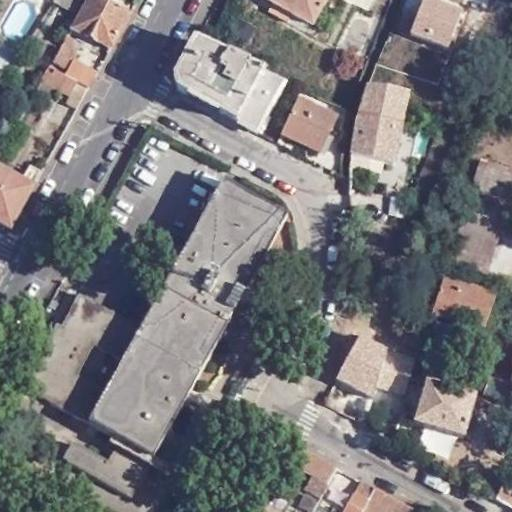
[(53,0),(74,10),(79,0),(53,0)]
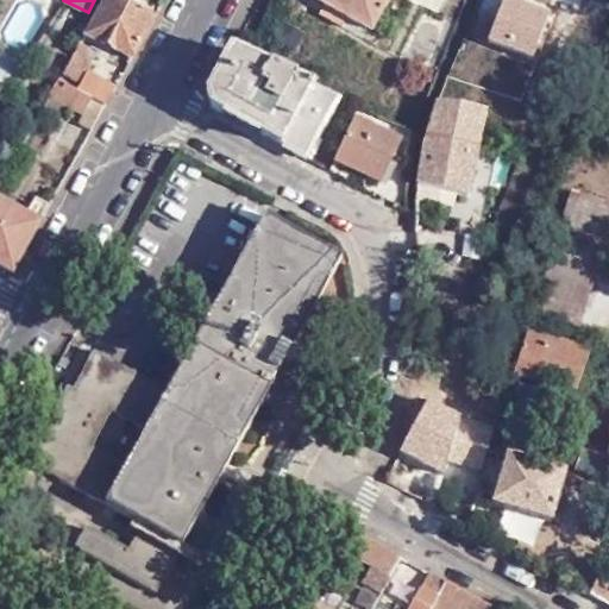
[(102,0),(85,32),(133,54),(155,14),(135,5),(121,0),(102,0)]
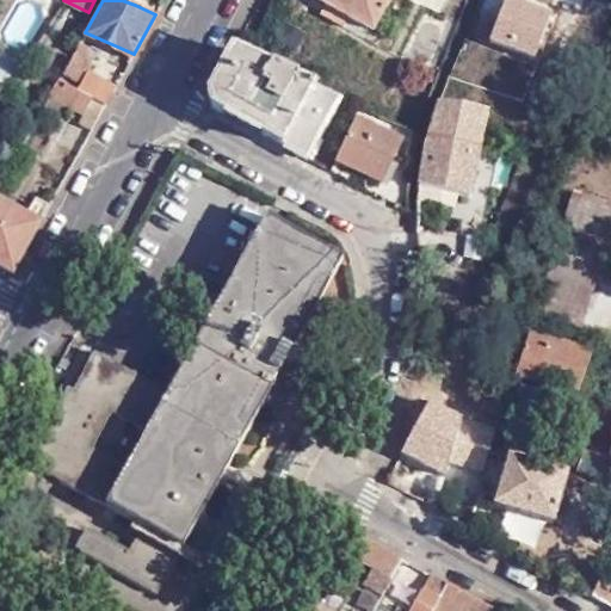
[(327,0),(328,0),(322,12),(346,24),(352,14),(374,26),(388,0),(327,0)]
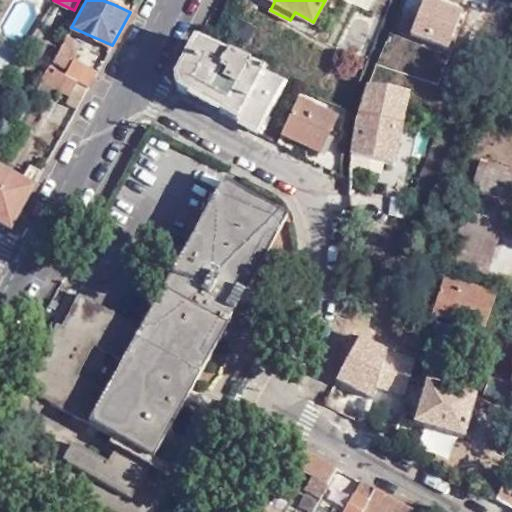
[(351,182),(350,191),(366,191),(366,171),(381,173),(383,162),(394,163),(408,92),(397,89),(421,36),(428,16),(400,4),(366,89),(359,115),(351,153),(351,182)]
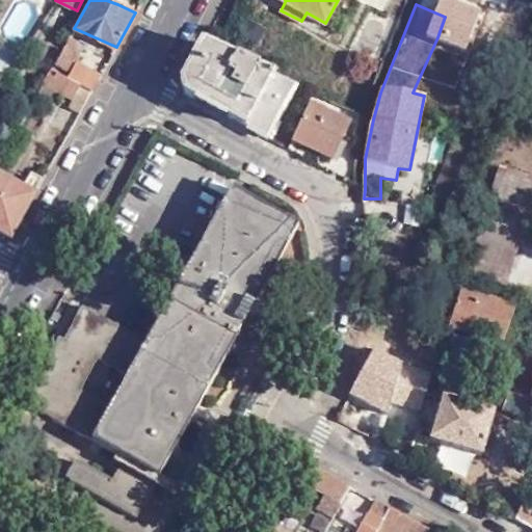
[(473,30),(445,17),(437,37),(457,46),(461,37),(469,40),(473,30)]
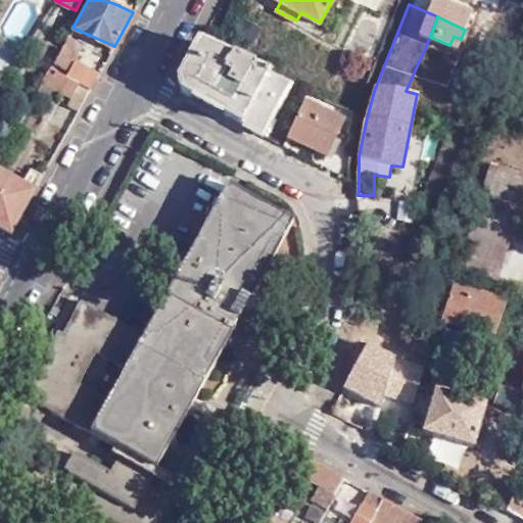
[(78,40),(68,35),(54,61),(68,69),(79,51),(74,49),(78,40)]
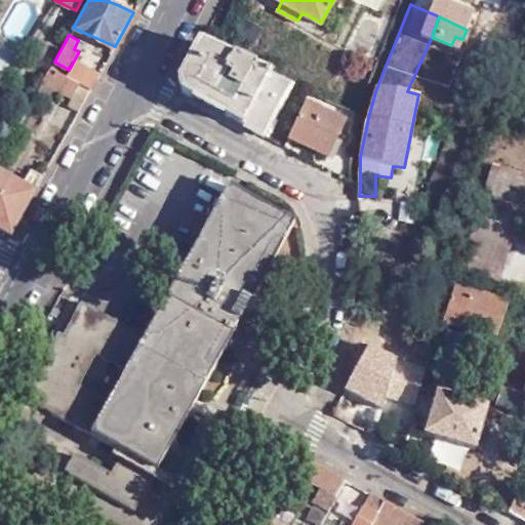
[(264,134),(292,81),(203,41),(201,40),(176,86),(264,134)]
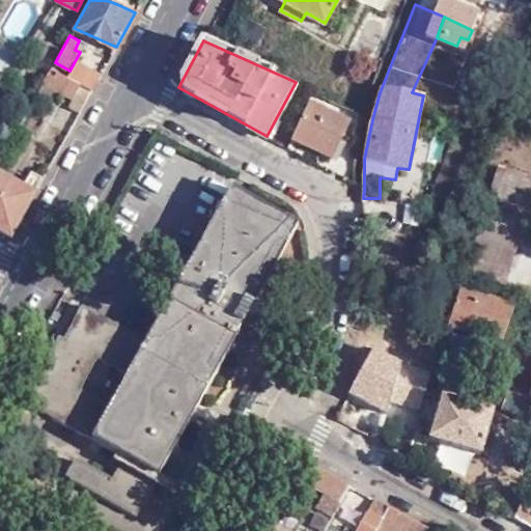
[(76,85),(49,74),(42,87),(71,100),(68,105),(81,111),(92,91),(76,85)]
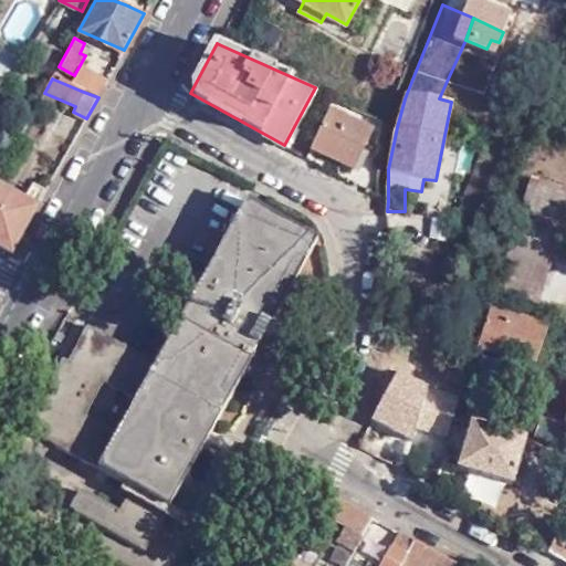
[(328,111),(311,146),(356,170),(374,132),(328,111)]
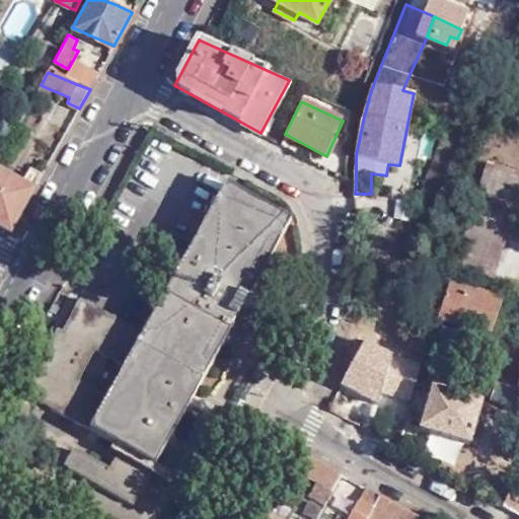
[(518,174),(488,163),(454,267),(491,278),(518,184),(518,174)]
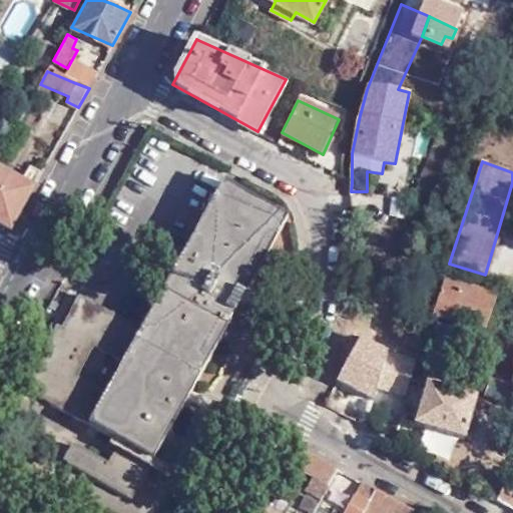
[(0,176),(31,194),(34,186),(0,167),(0,176)]
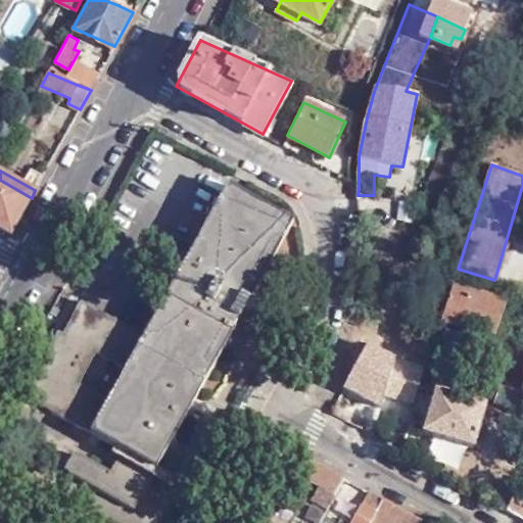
[(0,226),(11,233),(32,198),(0,180),(0,226)]
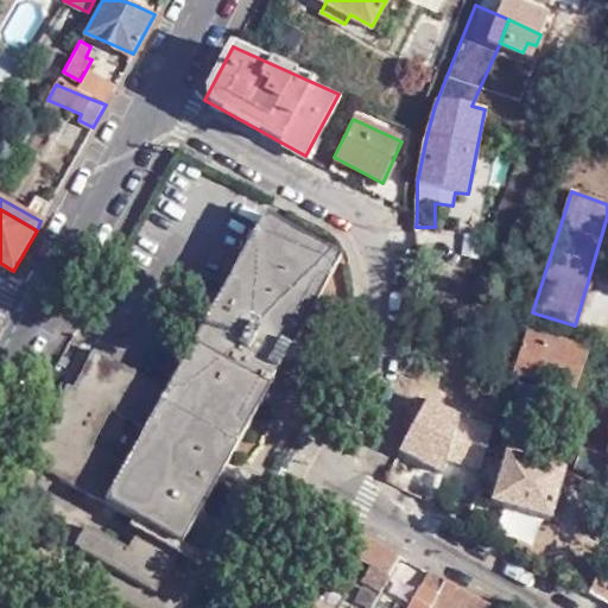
[(94,346),(32,458),(144,521),(130,546),(92,525),(80,548),(154,589),(340,254),(265,213),(168,388),(94,346)]
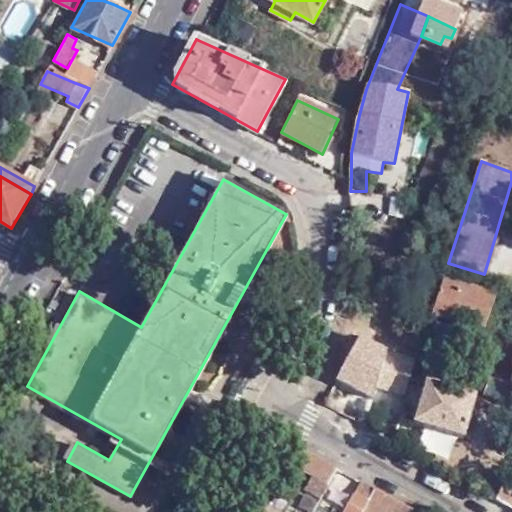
[(387,197),(387,216),(403,217),(404,198),(387,197)]
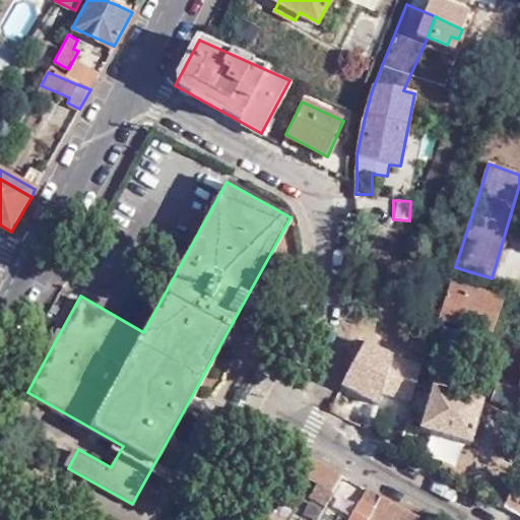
[(452,278),(440,314),(492,332),(503,297),(452,278)]
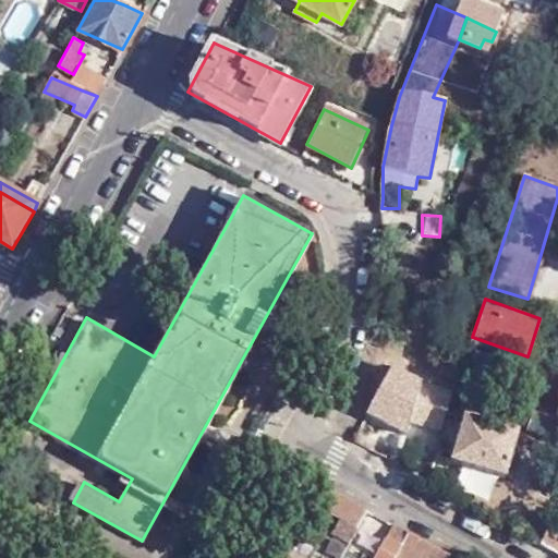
[(468,387),(461,408),(480,413),(485,392),(468,387)]
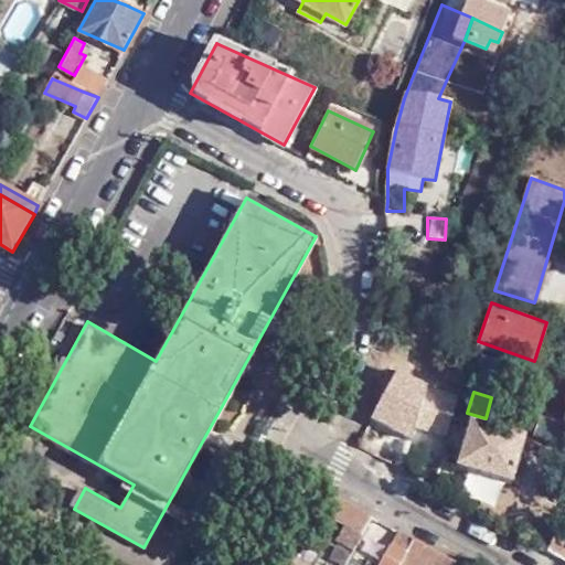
[(564,424),(560,423),(540,416),(534,435),(564,444),(564,424)]
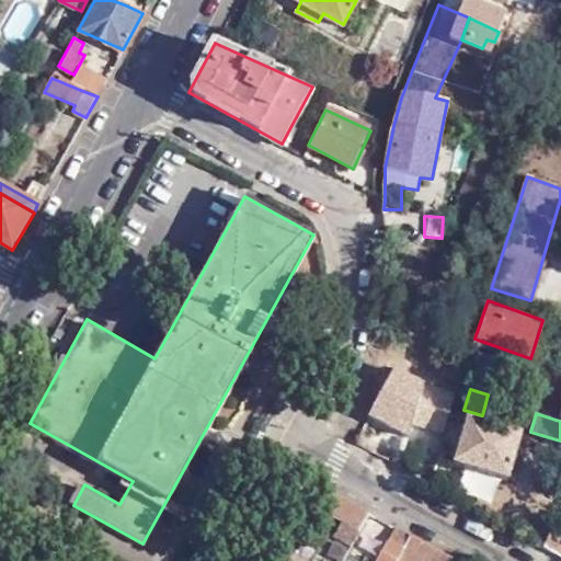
[(469,418),(455,464),(508,480),(523,435),(469,418)]
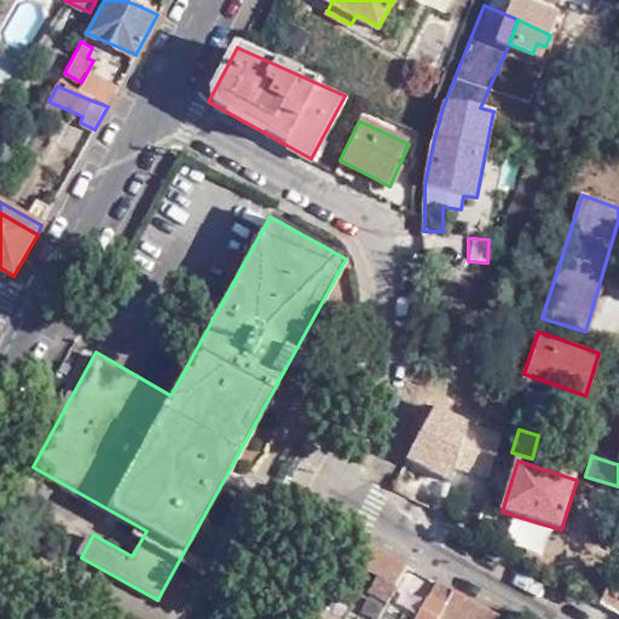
[(386,551),(364,541),(352,561),(376,574),(394,584),(406,563),(386,551)]
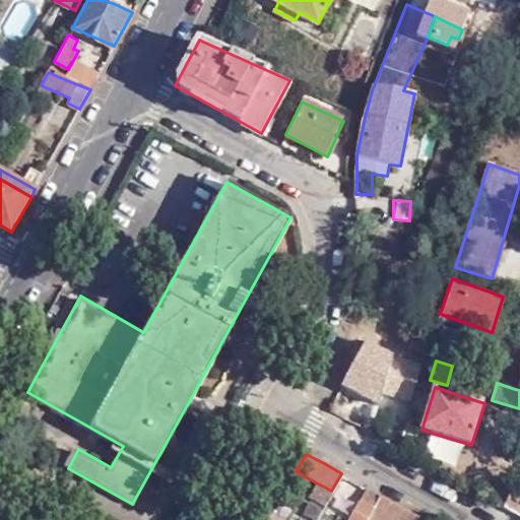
[(503,506),(519,514),(519,475),(517,474),(503,506)]
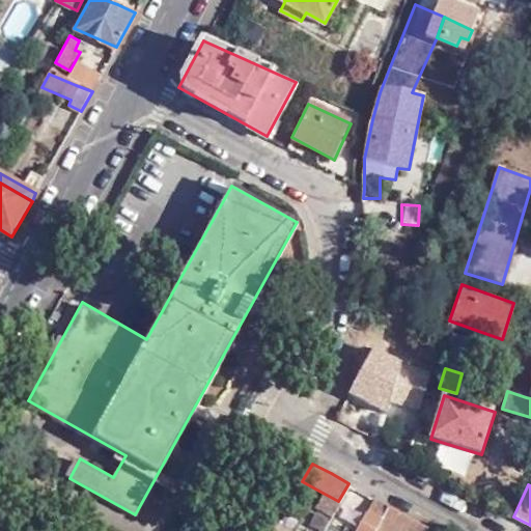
[(331,514),(338,501),(323,493),(315,506),(331,514)]
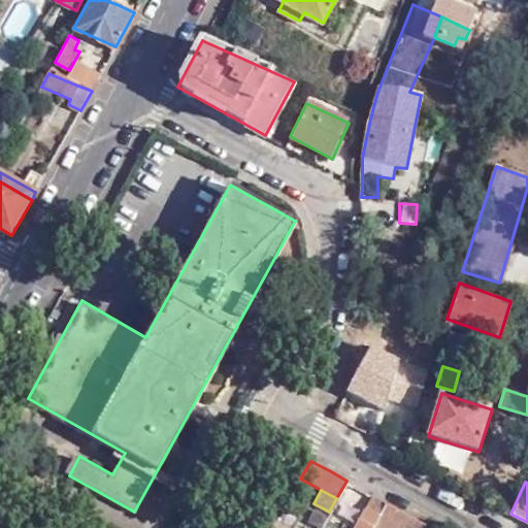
[(384,501),(378,498),(372,509),(365,505),(352,527),(368,527),(369,527),(371,524),(372,523),(384,501)]
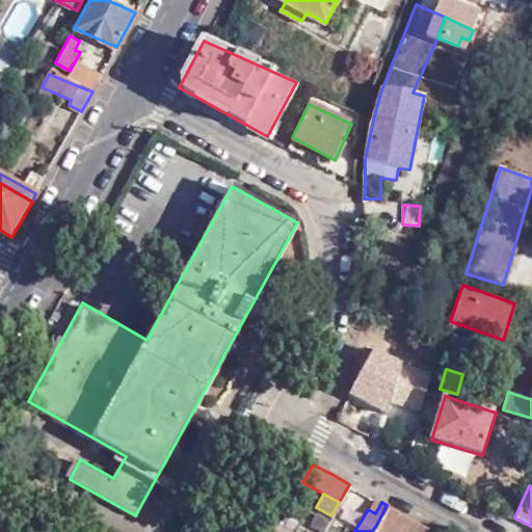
[(426,531),(428,528),(387,505),(375,527),(384,531),(426,531)]
